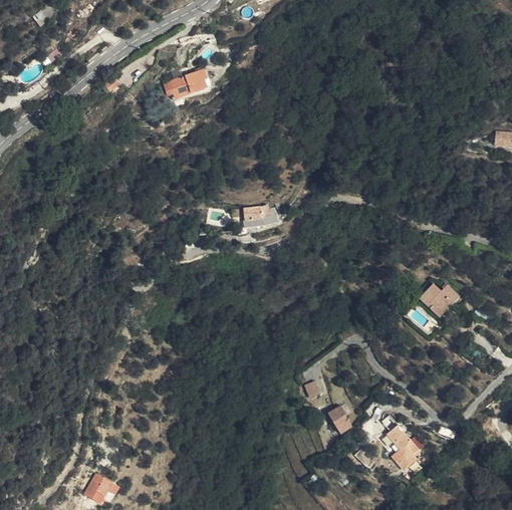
[(198,80),(196,71),(156,84),(159,95),(166,93),(168,99),(199,88),(196,81),(198,80)]
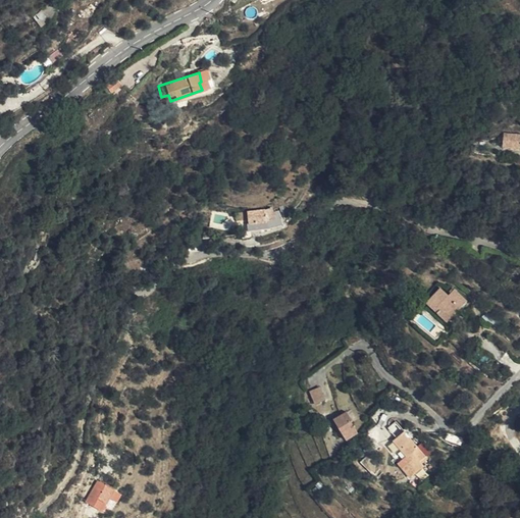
[(113,85),(108,79),(98,87),(103,94),(113,85)]
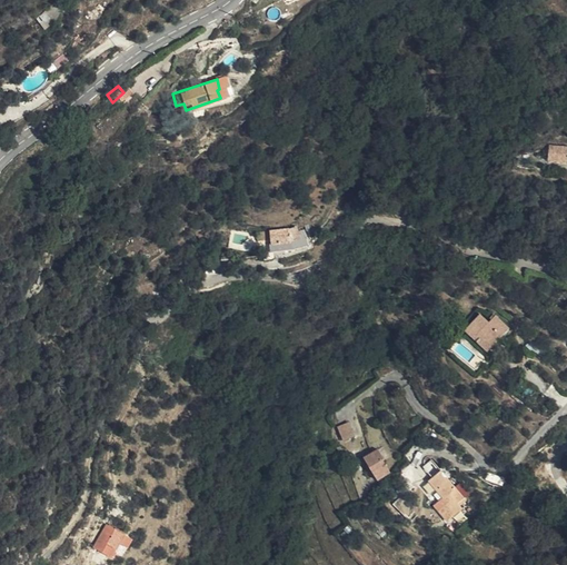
[(563,157),(563,142),(541,142),(541,157),(563,157)]
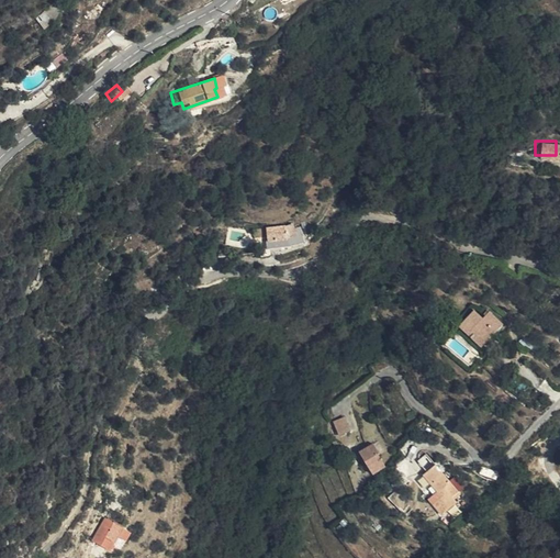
[(292,222),(291,220),(261,224),(264,245),(284,243),(302,237),(298,222),(292,222)]
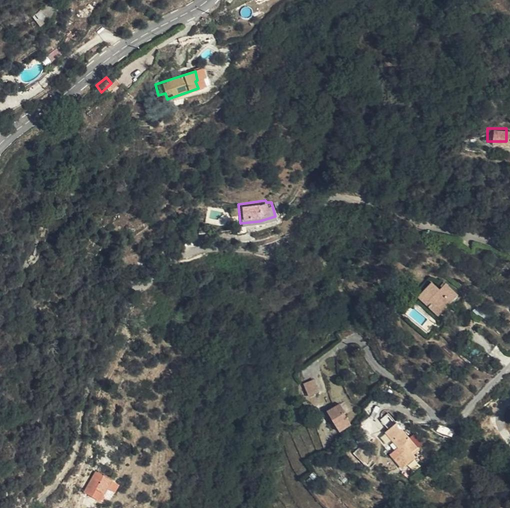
[(432,303),(441,313),(458,296),(446,284),(439,290),(432,282),(417,297),(428,307),(432,303)]
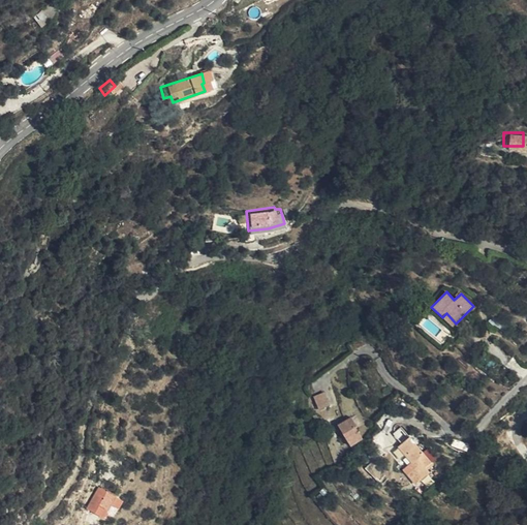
[(452,328),(456,323),(446,313),(442,317),(452,328)]
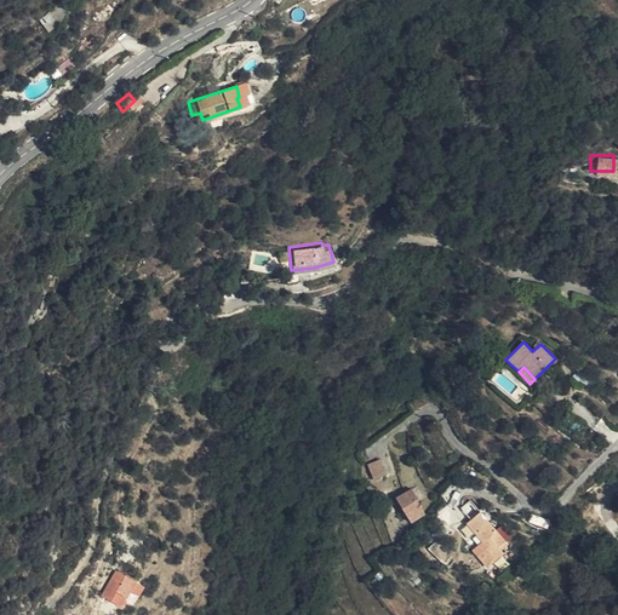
[(370,481),(382,476),(376,463),(364,467),(370,481)]
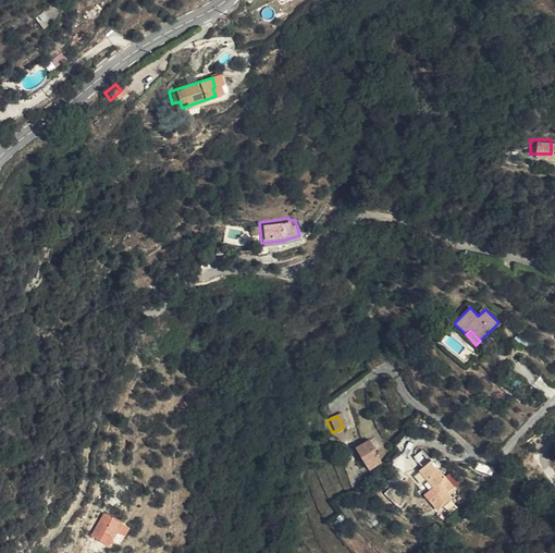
[(353,450),(359,461),(371,452),(373,451),(367,441),(353,450)]
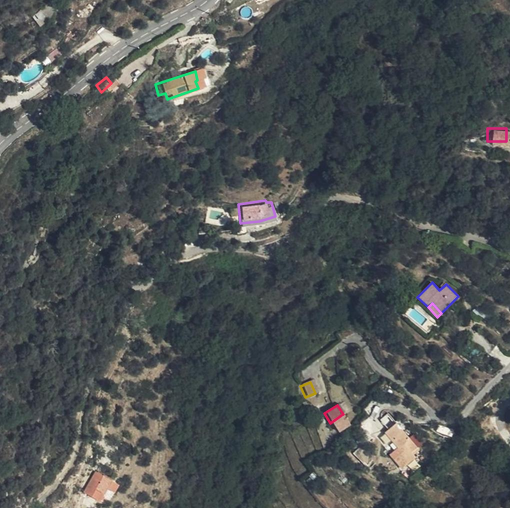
[(341,415),(330,423),(337,432),(348,424),(341,415)]
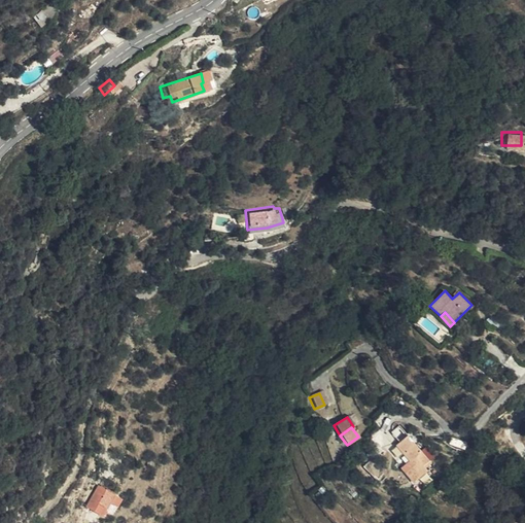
[(394,443),(408,459),(412,464),(410,465),(404,471),(412,481),(426,469),(422,464),(427,459),(427,458),(431,455),(409,427),(405,431),(406,432),(394,443)]
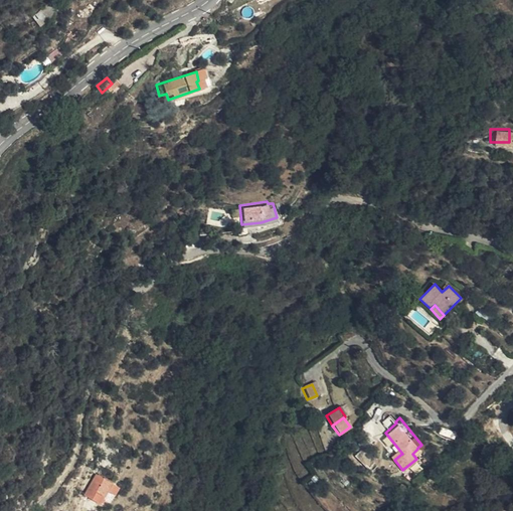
[(108,487),(119,466),(103,458),(92,479),(108,487)]
